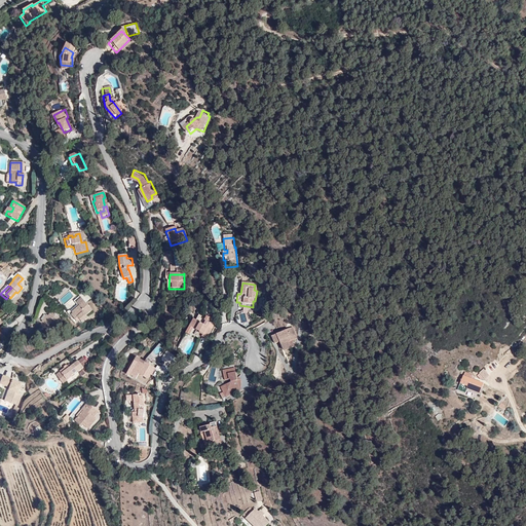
[(69,291),(59,299),(63,305),(74,296),(69,291)]
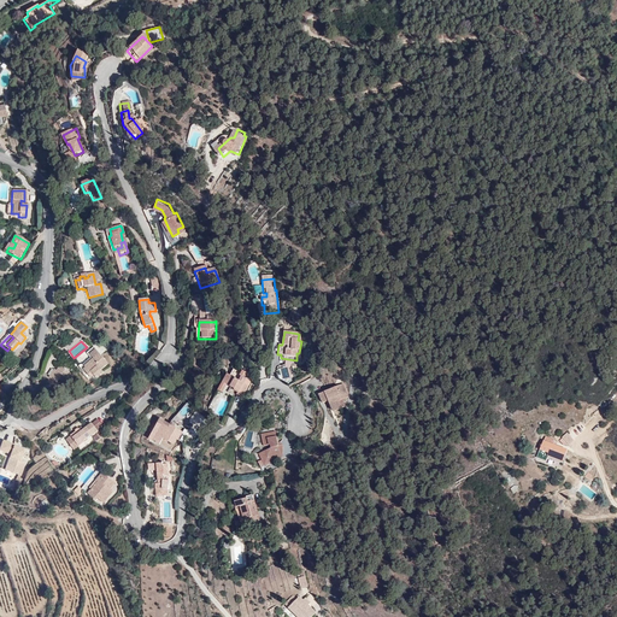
[(94,357),(83,365),(86,369),(84,370),(90,378),(93,376),(95,378),(103,372),(100,370),(109,363),(97,348),(92,354),(94,357)]
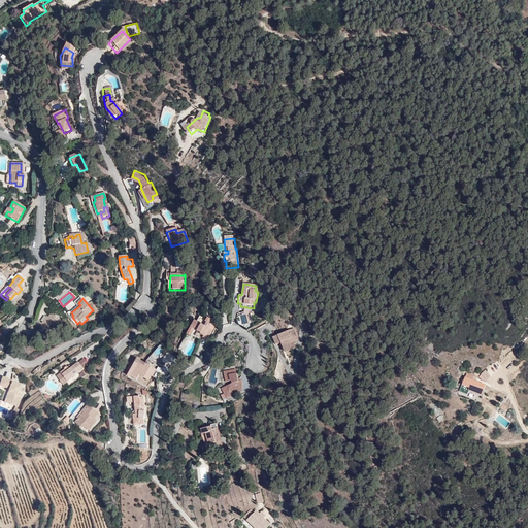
[(58,323),(60,320),(52,312),(48,317),(43,324),(48,327),(50,325),(54,328),(55,327),(58,323)]
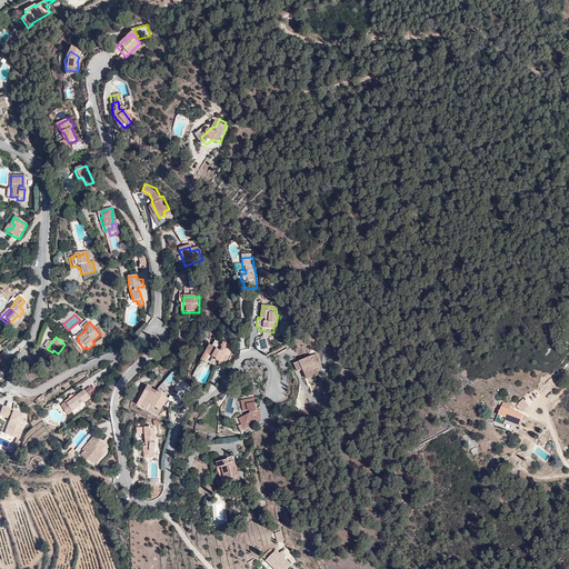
[(222,358),(219,356),(220,351),(219,351),(216,349),(215,352),(202,347),(198,355),(203,358),(209,361),(209,363),(217,368),(222,358)]
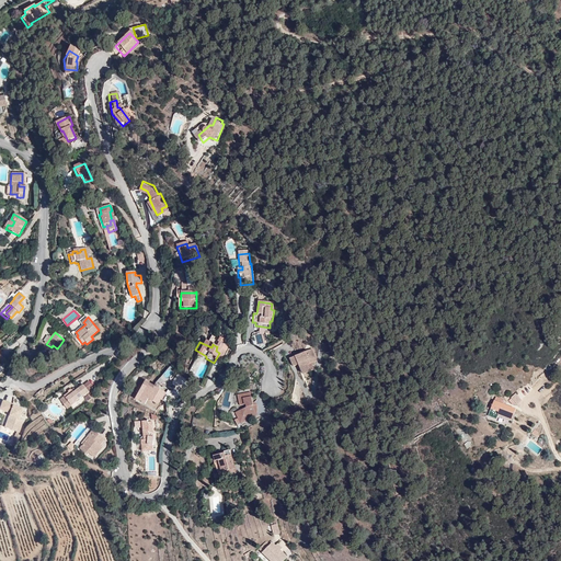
[(195,362),(201,353),(195,350),(190,358),(195,362)]
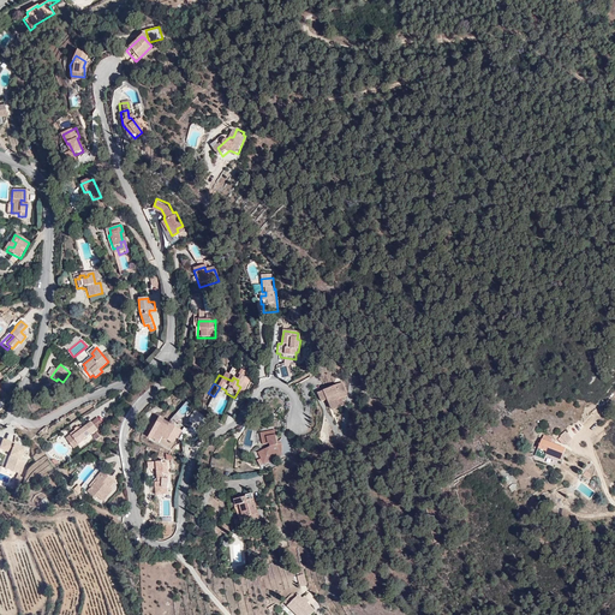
[(347,400),(341,387),(317,396),(321,406),(327,404),(328,408),(333,406),(335,413),(344,410),(342,405),(341,402),(345,401),(347,400)]
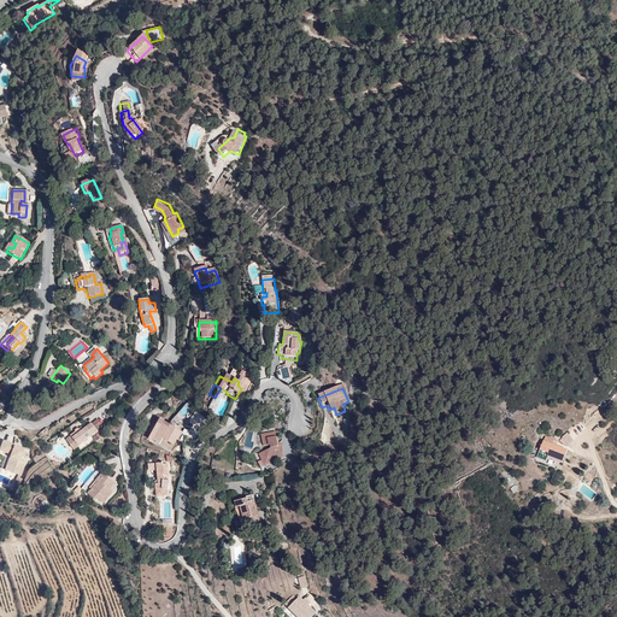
[(180,427),(189,411),(182,406),(171,422),(180,427)]
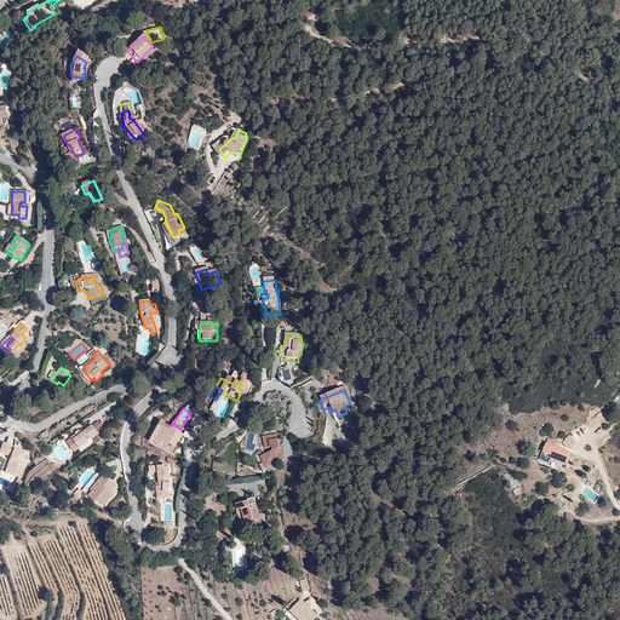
[(96,436),(101,432),(98,430),(95,424),(86,430),(84,432),(81,430),(80,429),(78,431),(78,432),(73,436),(74,437),(76,440),(72,443),(76,451),(87,442),(86,441),(89,438),(90,440),(95,435),(96,436)]
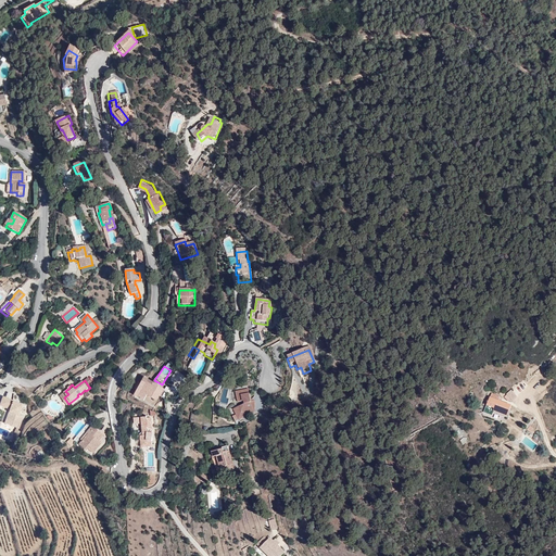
[(93,387),(86,393),(89,396),(99,388),(96,383),(92,386),(93,387)]
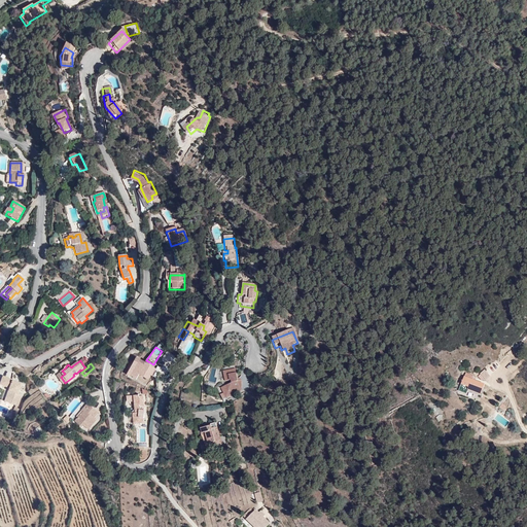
[(134,363),(127,377),(135,382),(138,377),(146,382),(149,378),(150,379),(154,372),(143,365),(142,369),(134,363)]
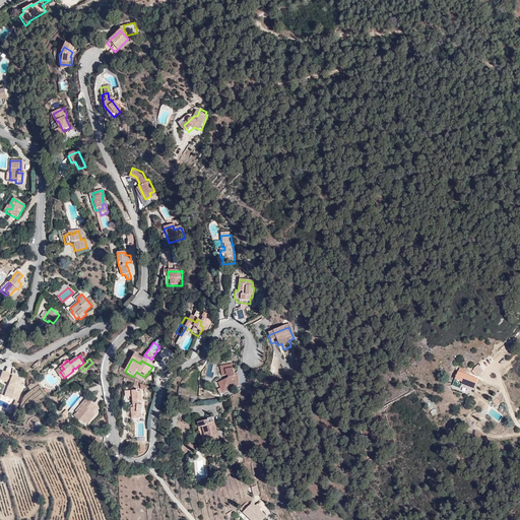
[(206,378),(213,379),(215,365),(208,364),(206,378)]
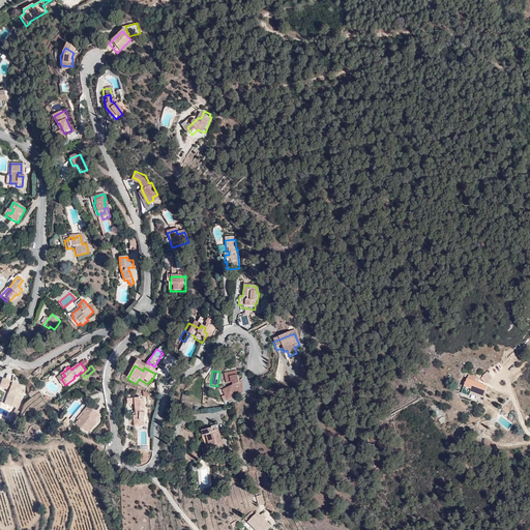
[(487,372),(480,378),(488,383),(493,377),(487,372)]
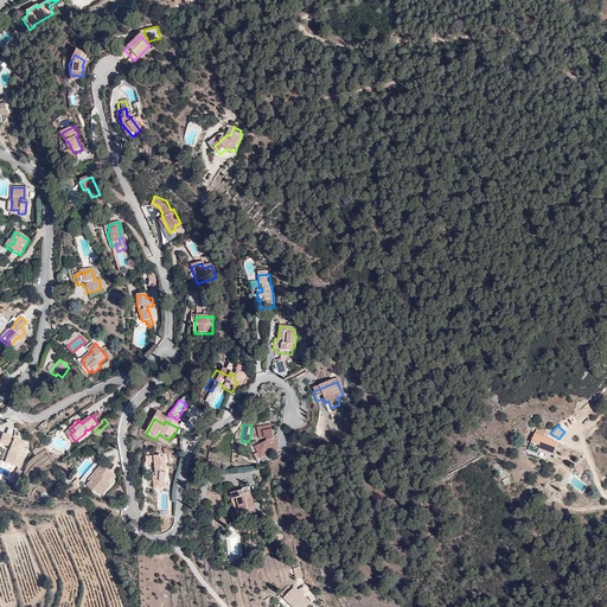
[(263,443),(254,448),(260,460),(270,455),(269,451),(270,449),(270,445),(269,442),(270,442),(269,438),(267,428),(256,430),(259,441),(262,441),(263,443)]
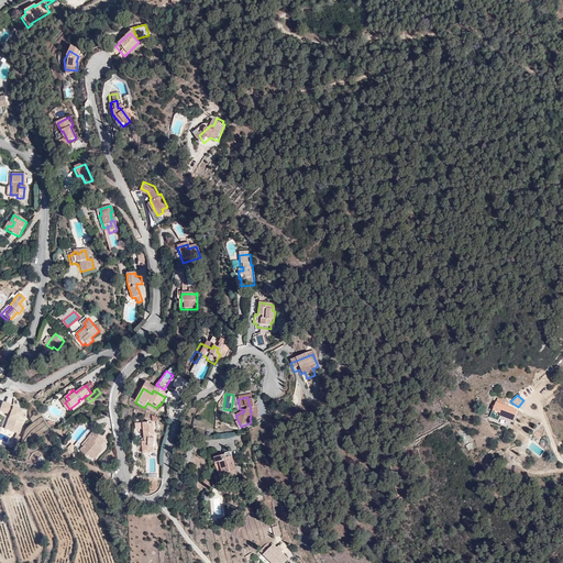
[(518,410),(496,401),(489,419),(500,423),(503,417),(505,412),(508,415),(507,419),(514,421),(518,410)]
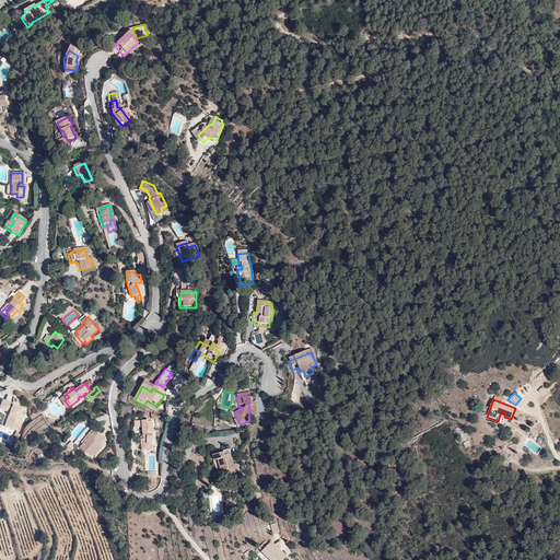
[(0,403),(0,426),(18,431),(21,420),(16,418),(20,408),(10,405),(11,404),(1,400),(0,403)]
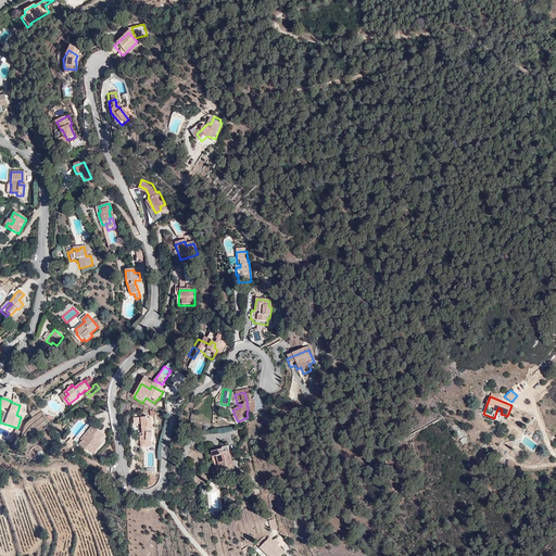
[(141,450),(150,449),(150,442),(150,438),(148,437),(148,430),(150,430),(149,419),(139,420),(140,438),(138,438),(139,444),(141,444),(141,450)]
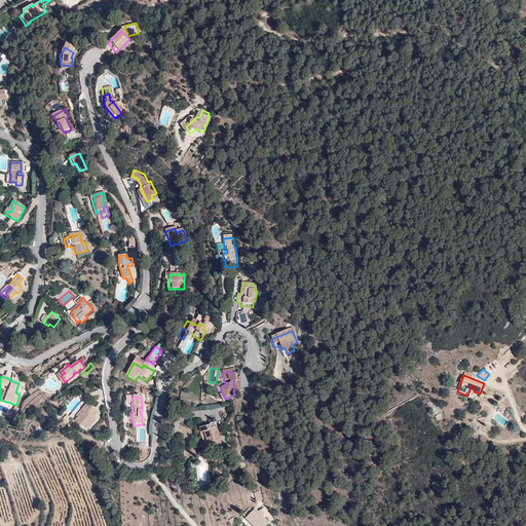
[(86,428),(95,418),(92,417),(97,412),(86,402),(74,415),(76,417),(74,420),(80,426),(81,424),(86,428)]
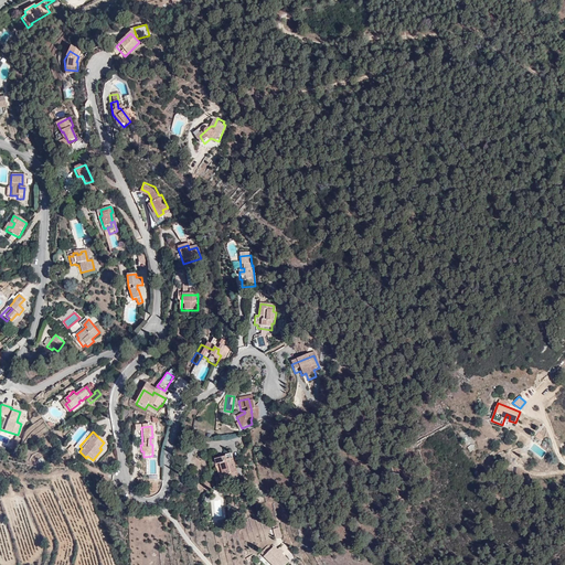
[(14,449),(19,438),(14,436),(10,448),(14,449)]
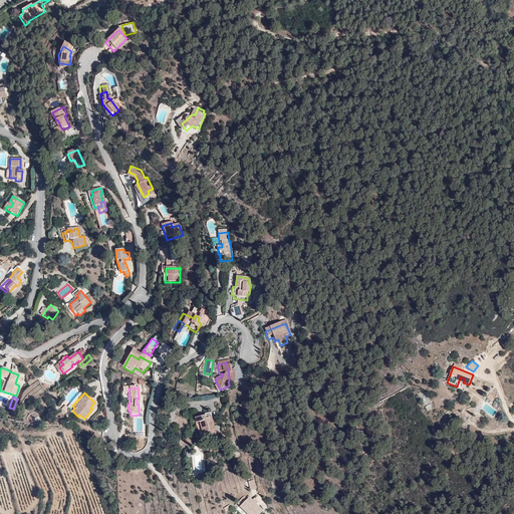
[(207,435),(208,439),(216,437),(210,415),(205,417),(205,418),(196,421),(196,422),(197,426),(200,425),(203,436),(207,435)]
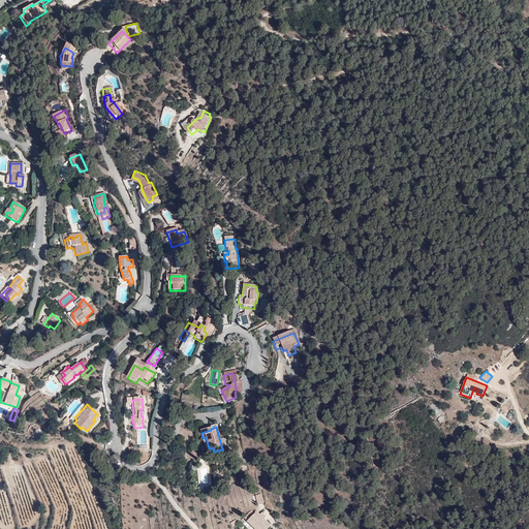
[(201,434),(200,435),(203,442),(203,441),(207,454),(214,452),(213,447),(209,448),(206,437),(203,438),(201,434)]
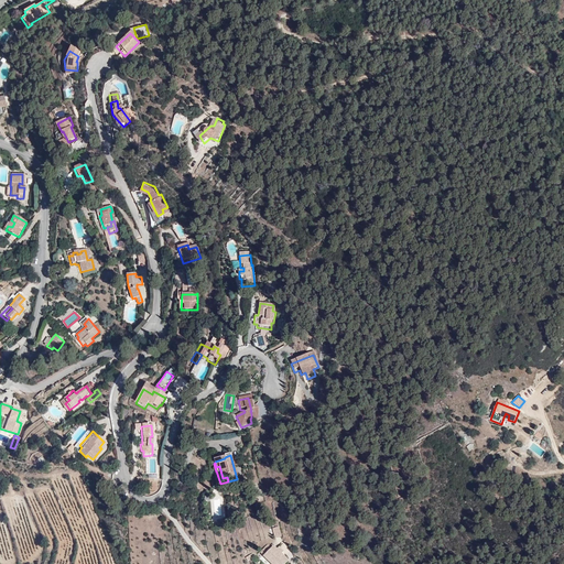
[(272,563),(284,563),(289,560),(284,555),(283,556),(281,554),(282,553),(284,551),(280,546),(278,549),(274,545),(268,551),(264,548),(260,552),(272,563)]
